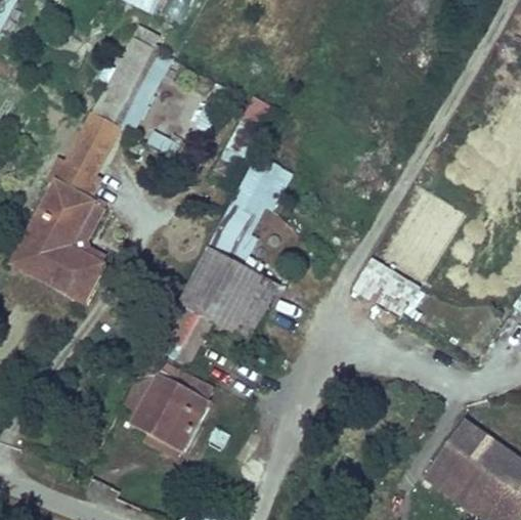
[(122,0),(148,11),(153,0),(122,0)]
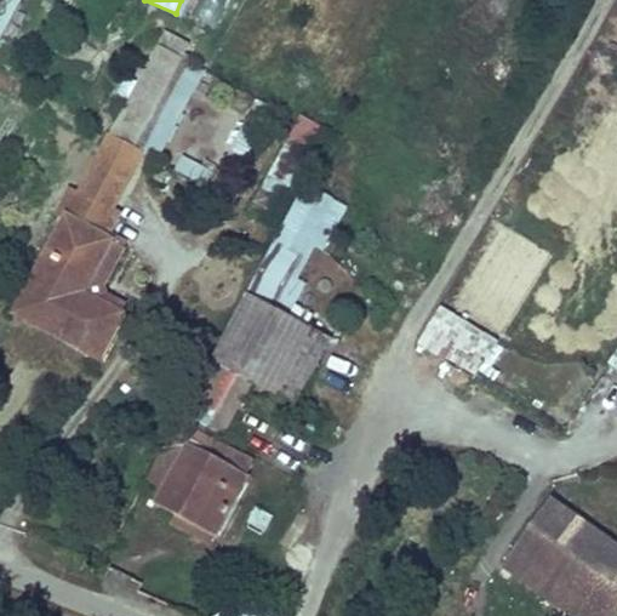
[(190,0),(184,12),(209,27),(223,0),(190,0)]
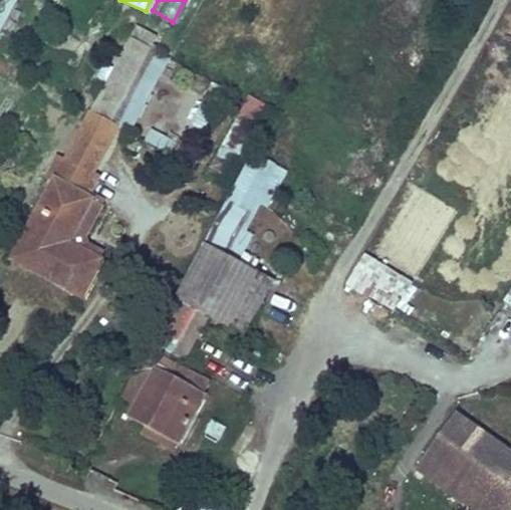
[(136,23),(63,157),(88,171),(115,122),(108,119),(148,44),(138,39),(145,28),(136,23)]
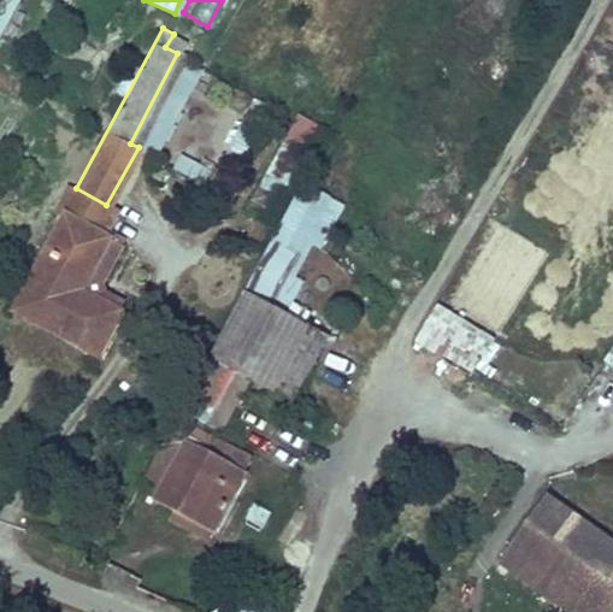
[(174,34),(165,47),(177,53),(184,40),(174,34)]
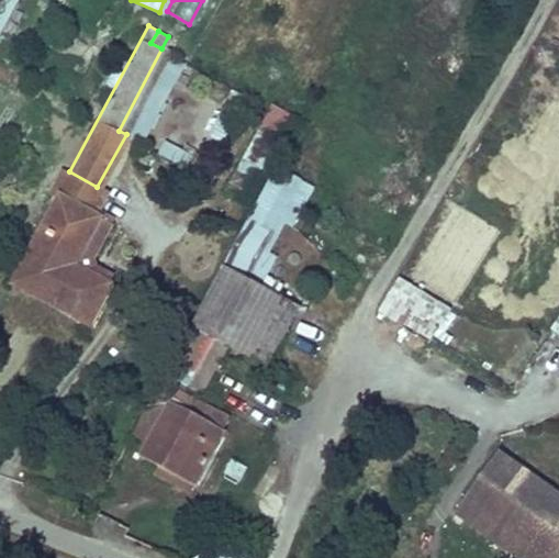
[(126,134),(145,144),(190,63),(161,48),(119,131),(126,134)]
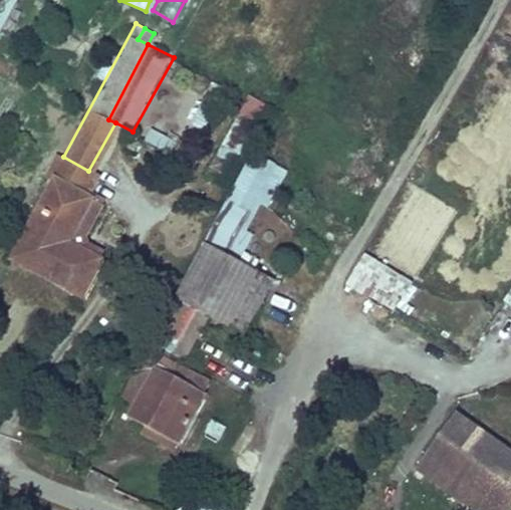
[(231,189),(252,149),(275,107),(251,94),(207,176),(231,189)]
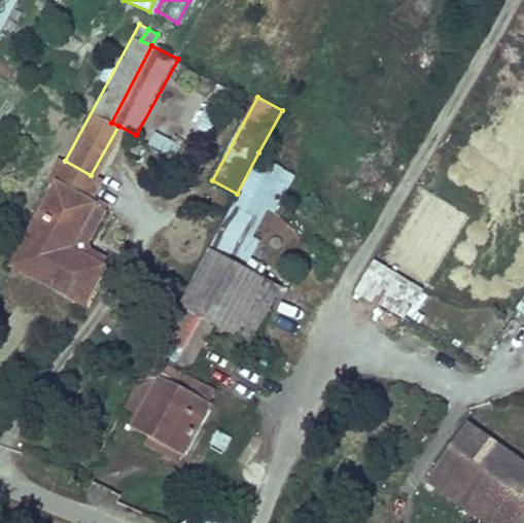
[(144,153),(174,162),(180,141),(150,132),(144,153)]
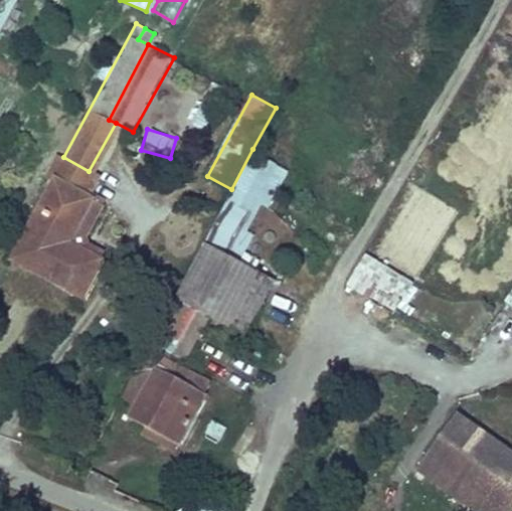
[(130,378),(122,392),(138,400),(164,414),(157,427),(177,439),(202,392),(148,362),(158,343),(177,354),(206,311),(227,323),(257,270),(236,259),(225,251),(274,161),(252,149),(231,189),(225,199),(192,262),(161,320),(144,350),(130,378)]
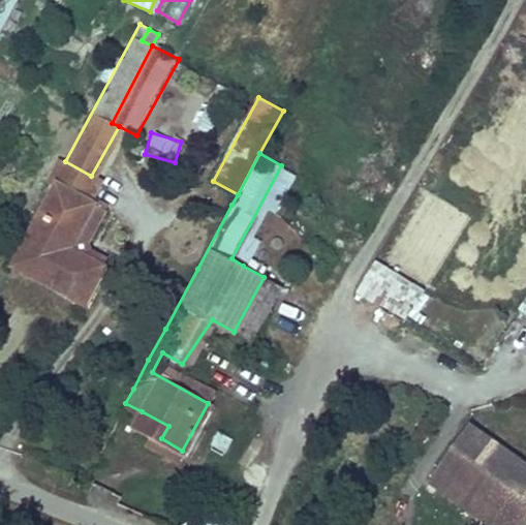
[(65,161),(54,182),(82,196),(91,176),(65,161)]
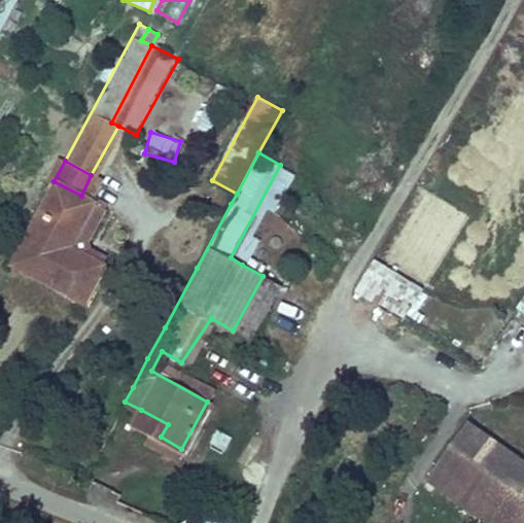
[(231,257),(242,265),(276,204),(282,205),(299,176),(280,165),(231,257)]
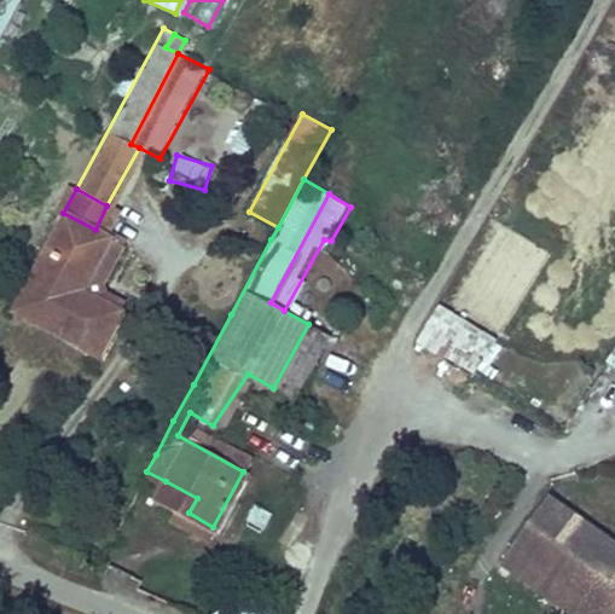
[(96,230),(63,213),(15,306),(94,353),(117,308),(80,288),(106,236),(96,230)]
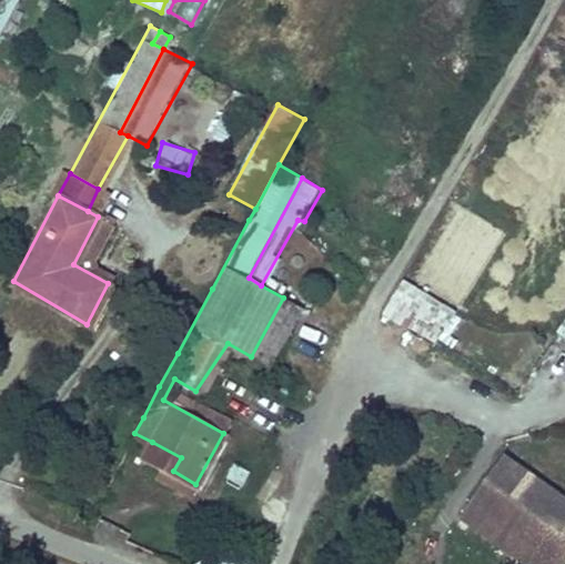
[(406,325),(426,294),(401,279),(382,311),(406,325)]
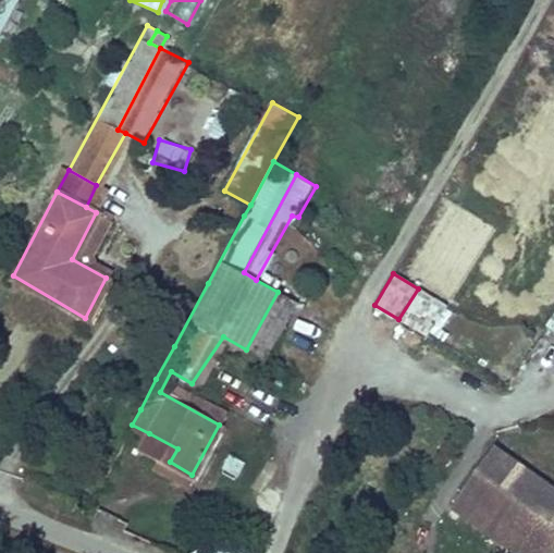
[(426,334),(442,300),(418,290),(402,323),(426,334)]
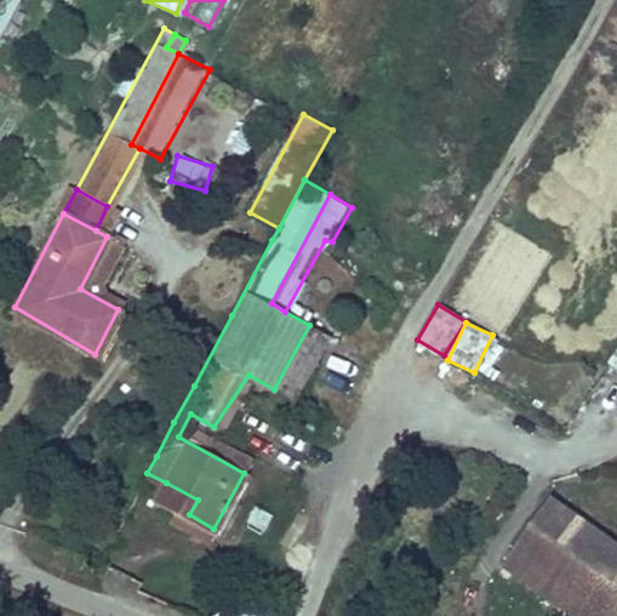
[(332,338),(309,325),(274,389),(298,403),(332,338)]
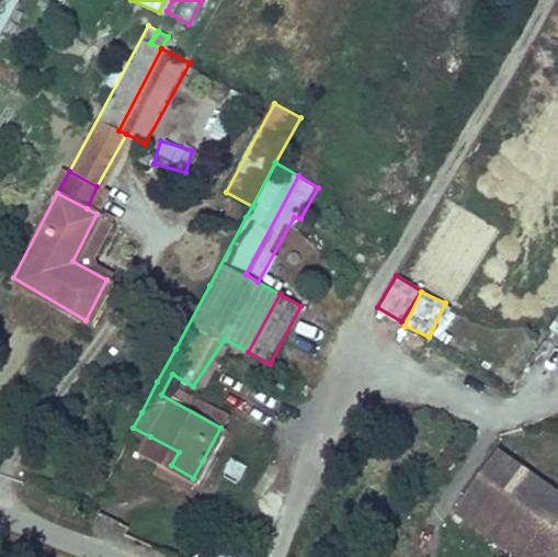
[(557,313),(547,328),(557,334),(557,313)]
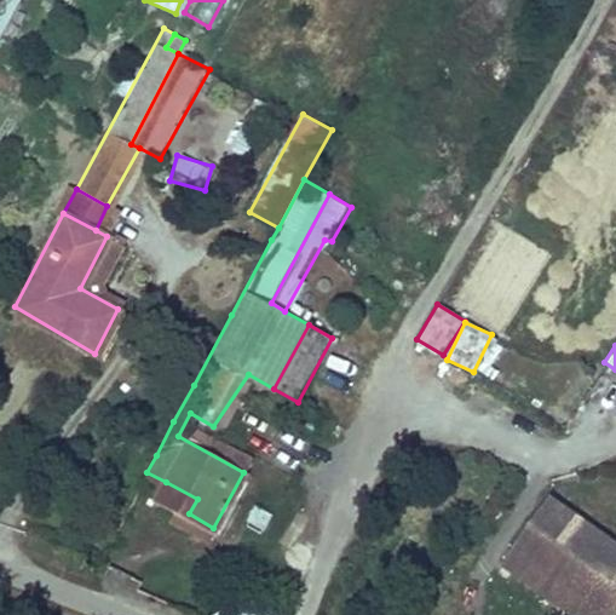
[(178,436),(243,472),(254,449),(213,426),(190,413),(178,436)]
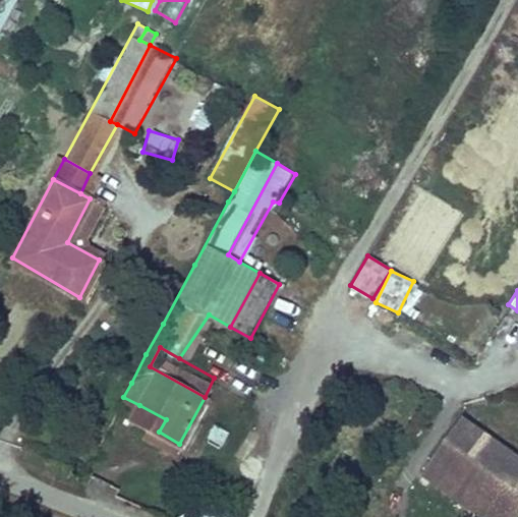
[(139,405),(132,417),(148,425),(159,432),(166,419),(139,405)]
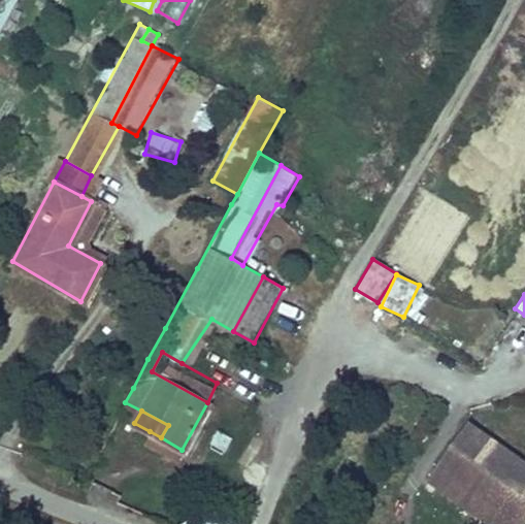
[(524,523),(524,471),(465,430),(436,471),(511,523),(524,523)]
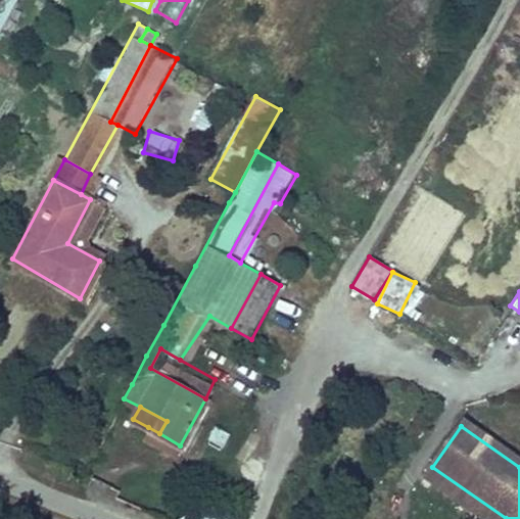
[(142,438),(174,457),(180,445),(159,433),(148,427),(142,438)]
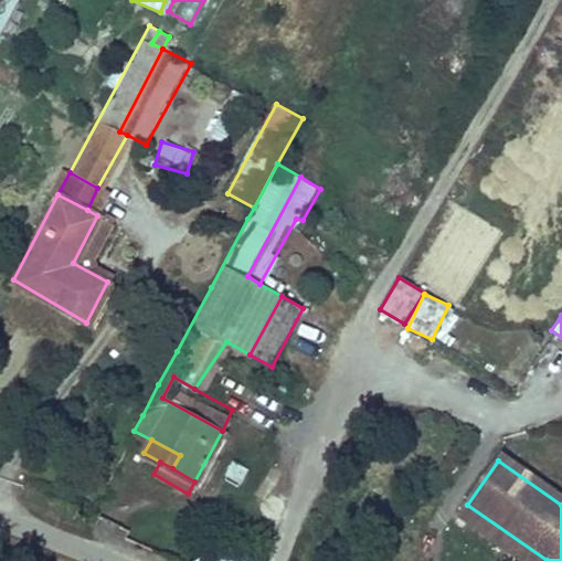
[(547,560),(467,505),(456,519),(515,560),(547,560)]
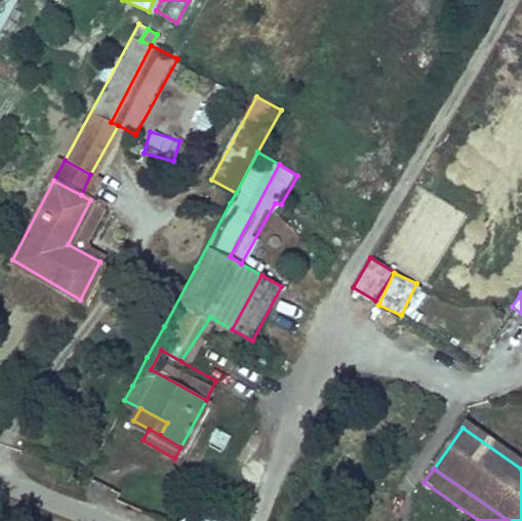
[(223,520),(185,503),(173,520),(223,520)]
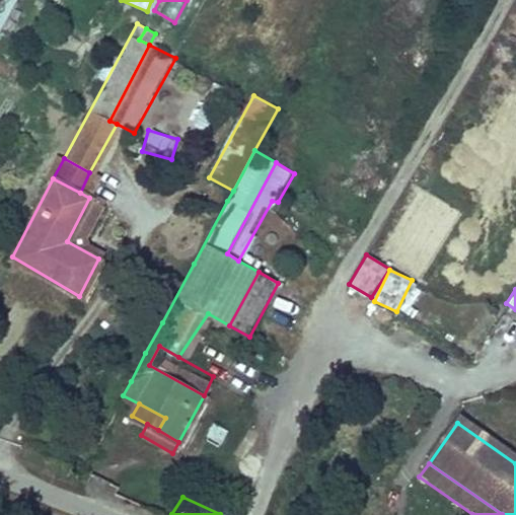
All buildings are outlined.
